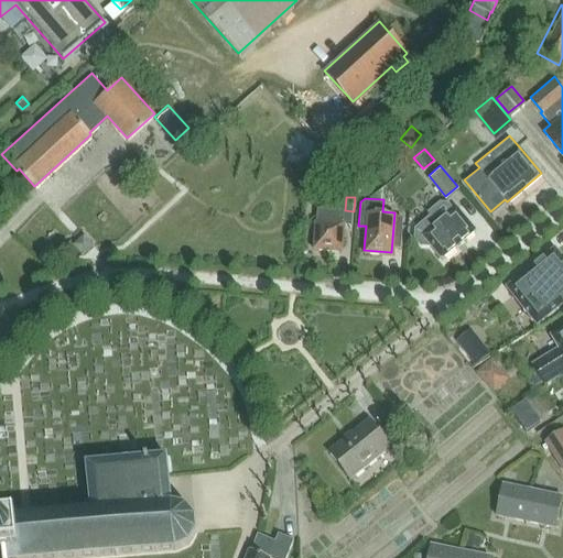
[(453,207),(447,200),(440,199),(428,209),(426,208),(425,208),(430,215),(429,216),(417,226),(415,234),(421,241),(430,242),(441,256),(475,228),(456,205),(453,207)]
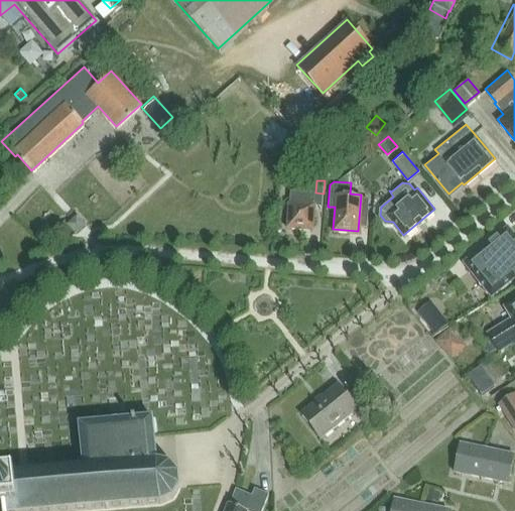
[(313,203),(314,190),(289,188),(288,201),(286,226),(312,228),(313,203)]
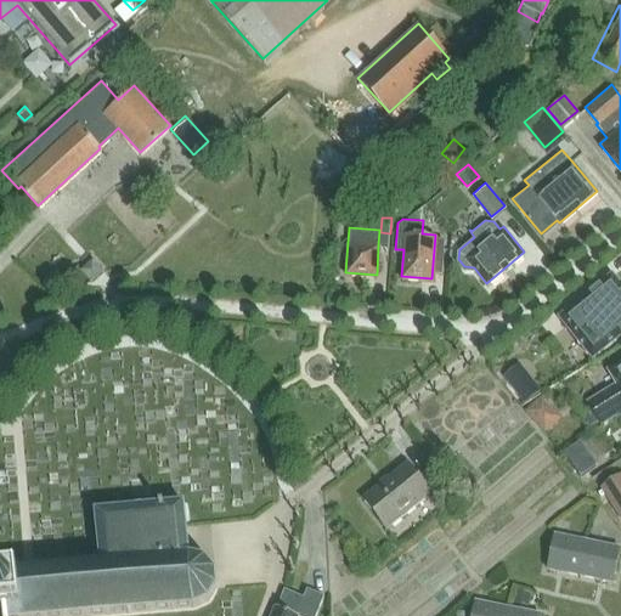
[(436,246),(436,260),(447,260),(447,247),(436,246)]
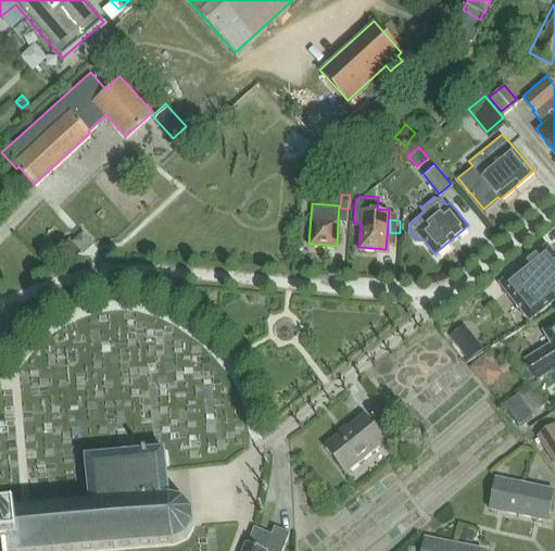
[(82,250),(92,241),(83,229),(77,235),(72,239),(80,249),(82,250)]
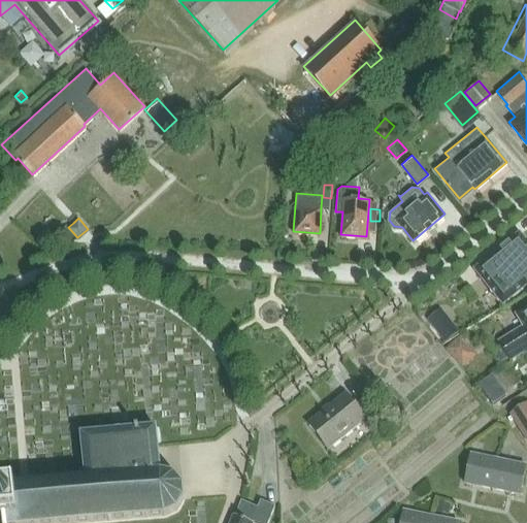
[(502,302),(526,282),(526,240),(519,230),(473,267),(484,281),(476,287),(487,300),(495,293),(502,302)]
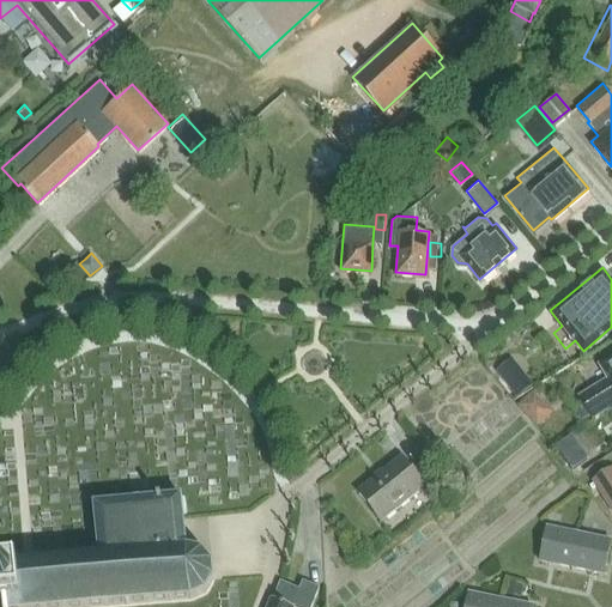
[(611,335),(611,337),(611,352),(597,363),(603,374),(574,392),(587,414),(611,398),(611,335)]
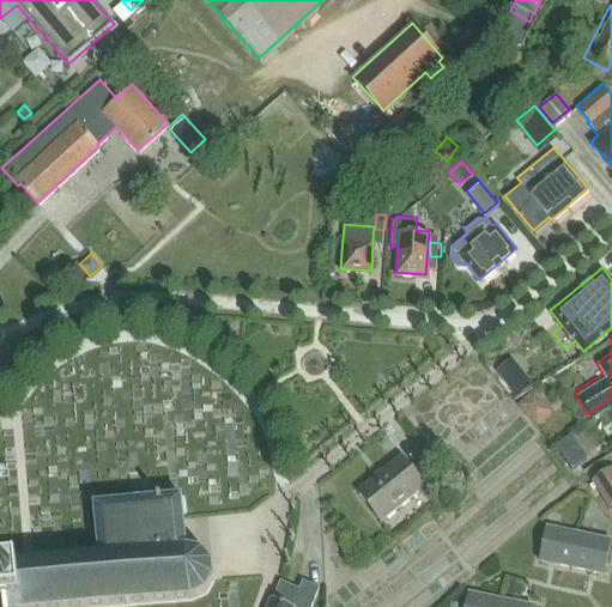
[(522,369),(506,382),(516,394),(532,381),(522,369)]
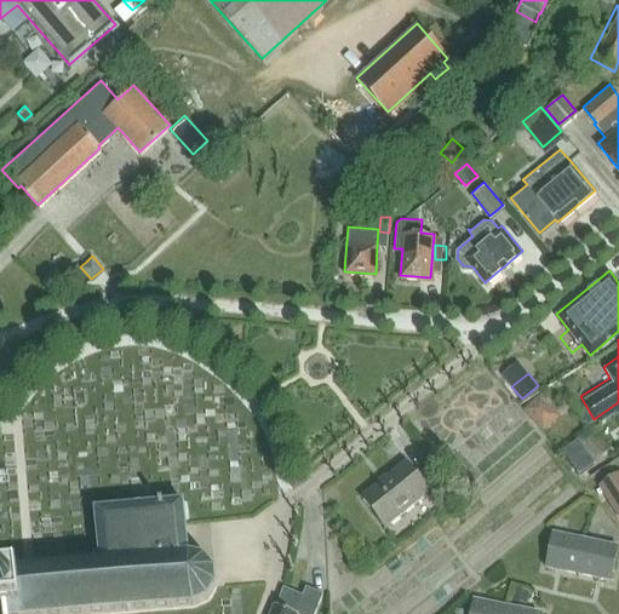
[(545,406),(536,394),(521,406),(531,418),(545,406)]
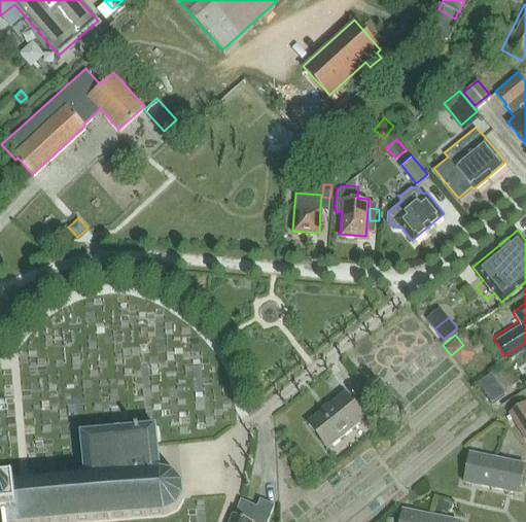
[(307,420),(326,445),(362,417),(372,428),(385,418),(364,392),(353,402),(344,390),(307,420)]
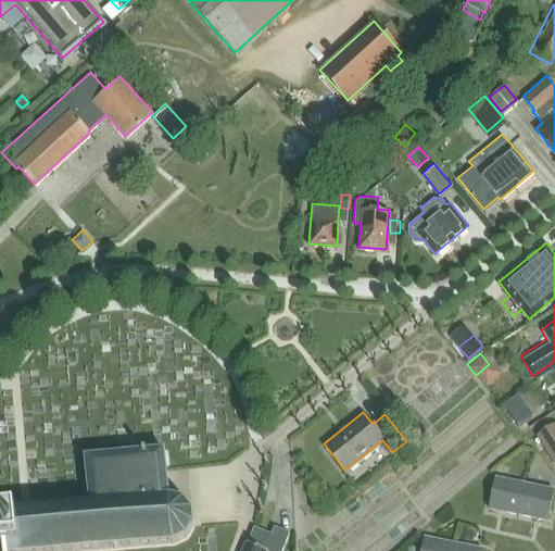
[(554,462),(554,422),(554,420),(533,433),(553,464),(554,462)]
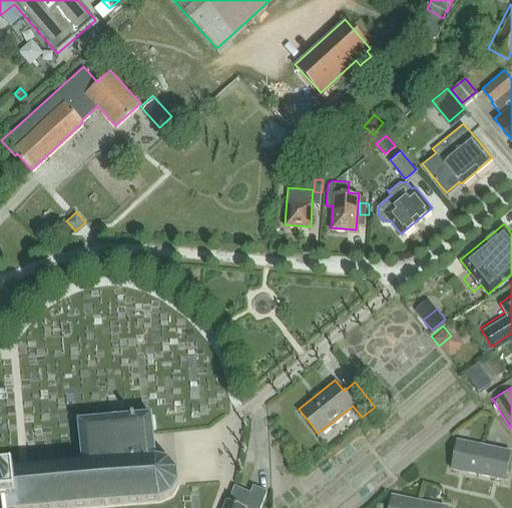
[(167,460),(155,456),(150,413),(78,419),(82,462),(0,469),(1,478),(0,477),(0,502),(4,502),(4,507),(38,507),(160,497),(170,493),(176,482),(176,469),(167,460)]
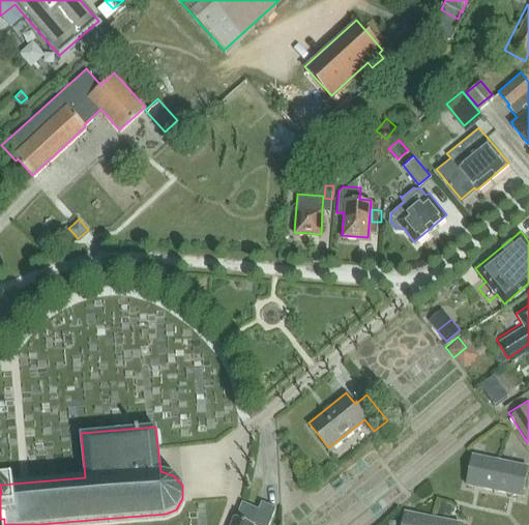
[(494,488),(499,459),(471,454),(466,483),(494,488)]
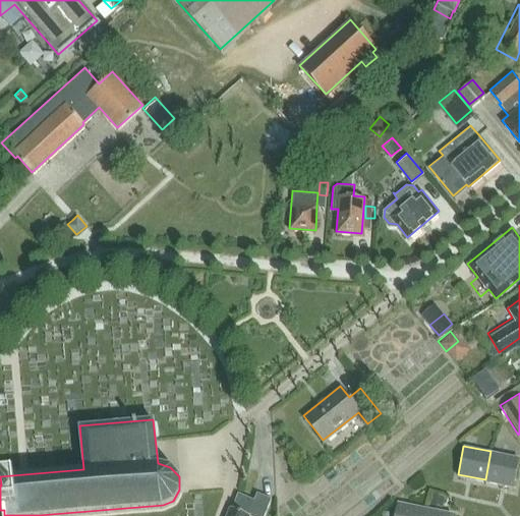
[(485,479),(512,485),(518,457),(490,451),(485,479)]
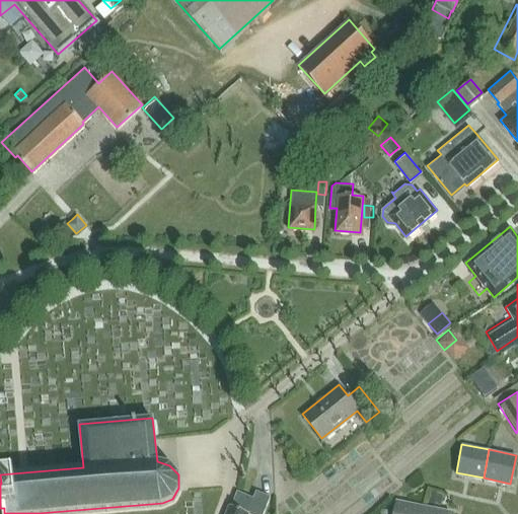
[(252,513),(261,513),(270,495),(255,489),(252,496),(236,490),(230,504),(228,503),(224,513),(246,513),(247,512),(252,513)]
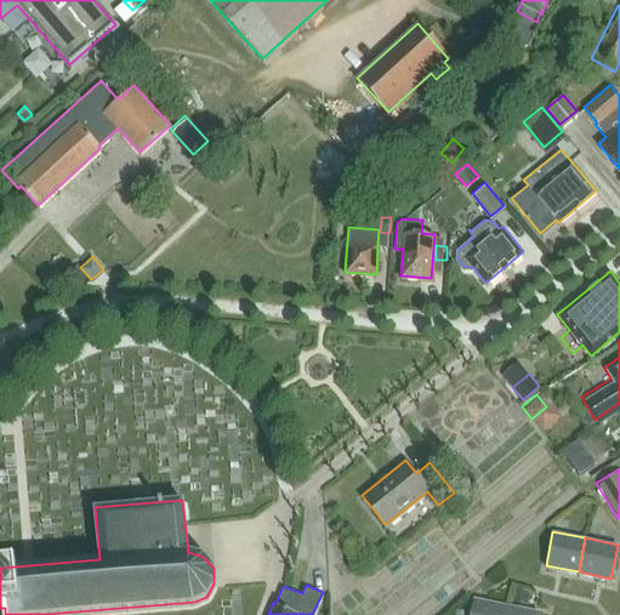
[(513,585),(511,598),(527,601),(529,588),(513,585)]
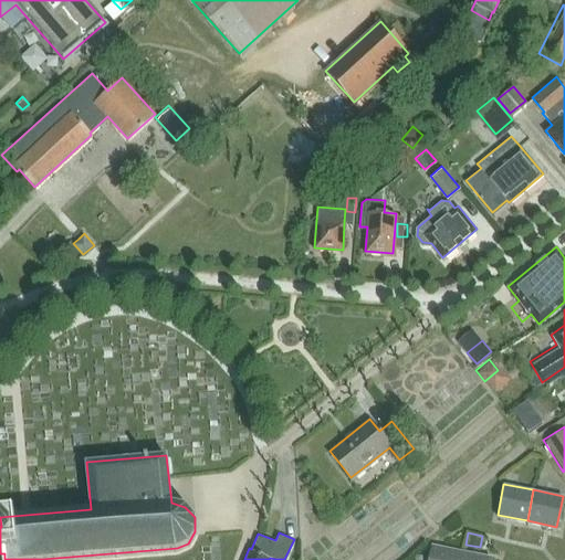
[(459,559),(461,550),(431,545),(428,559),(459,559)]
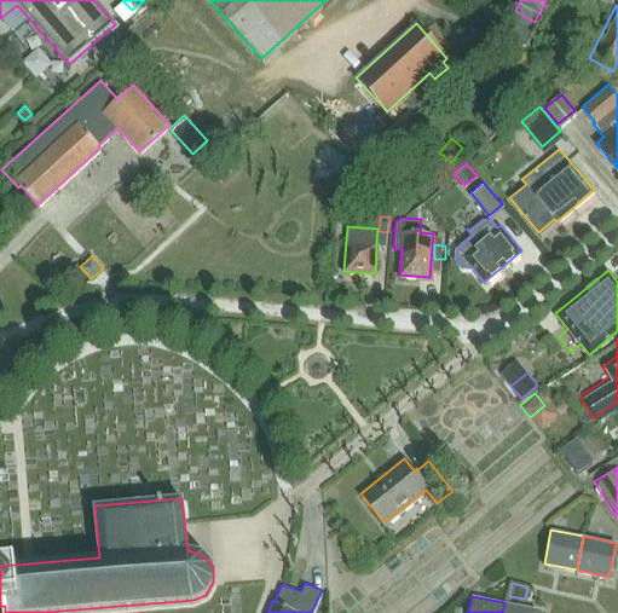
[(536,612),(537,608),(504,602),(502,612),(536,612)]
